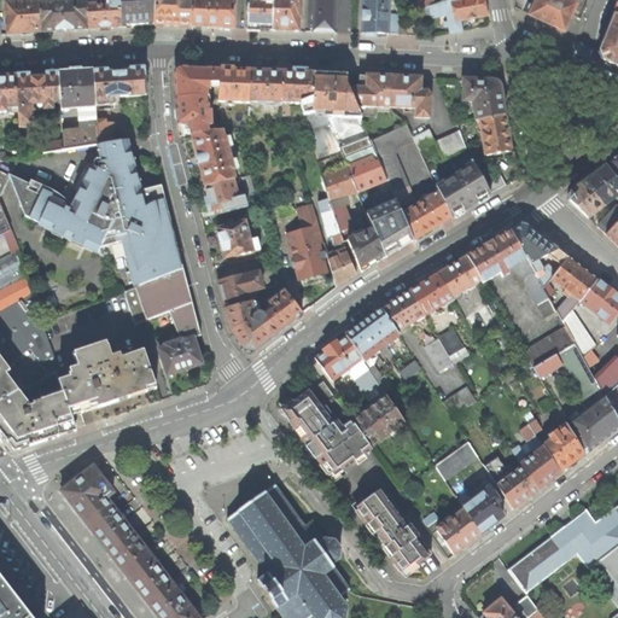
[(91,29),(122,27),(120,0),(105,0),(106,7),(101,7),(101,5),(87,6),(88,29),(91,29)]
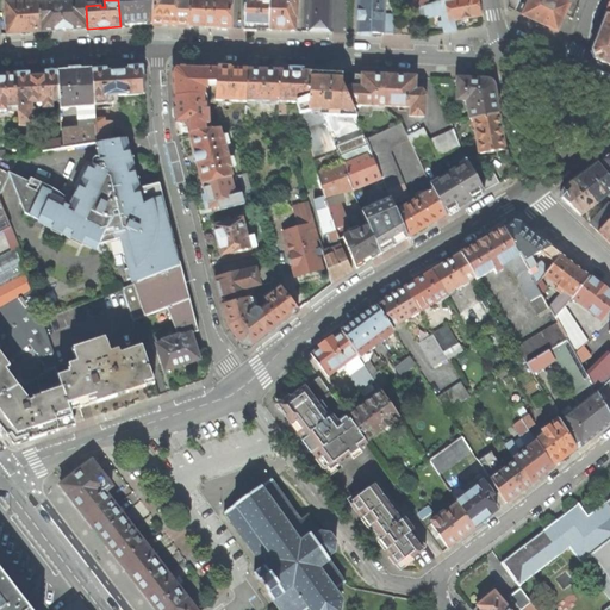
[(148,25),(150,25),(150,0),(118,0),(120,26),(148,25)]
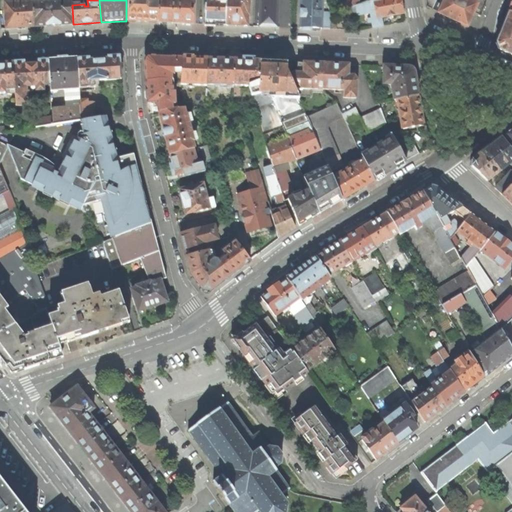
[(126,0),(126,21),(156,22),(158,22),(158,0),(126,0)]
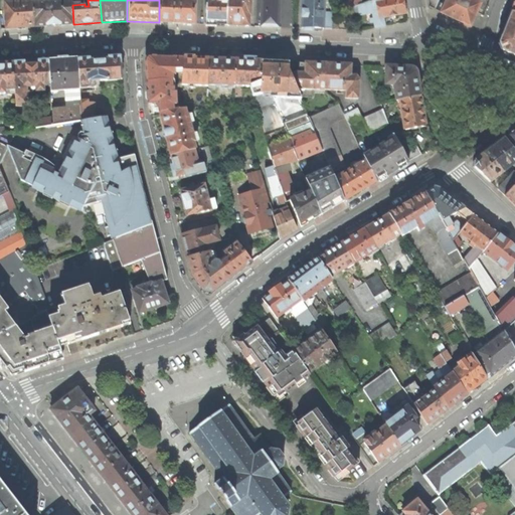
[(159,0),(159,22),(173,23),(194,24),(194,0),(159,0)]
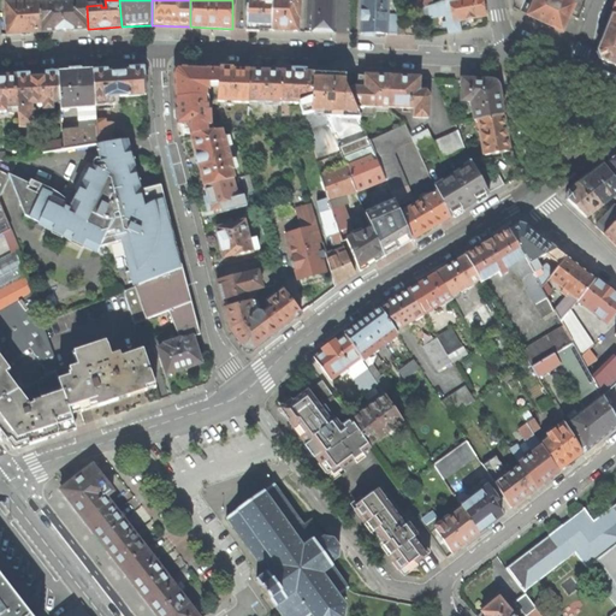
[(256,29),(271,30),(272,0),(247,0),(247,6),(247,15),(247,29),(256,29)]
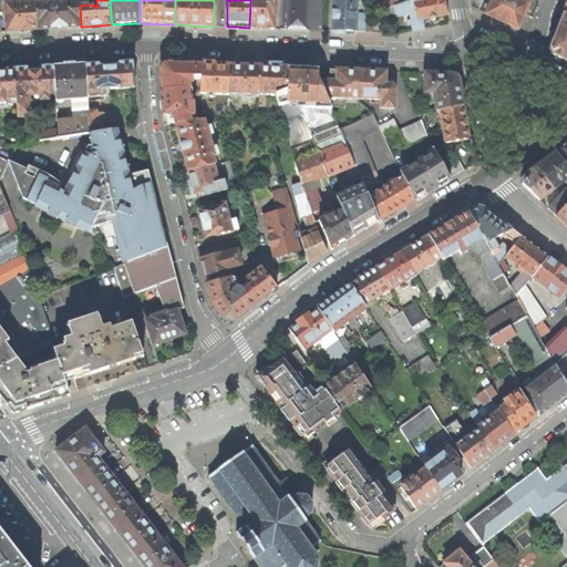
[(250,0),(249,28),(260,28),(274,29),(275,18),(276,18),(276,0),(250,0)]
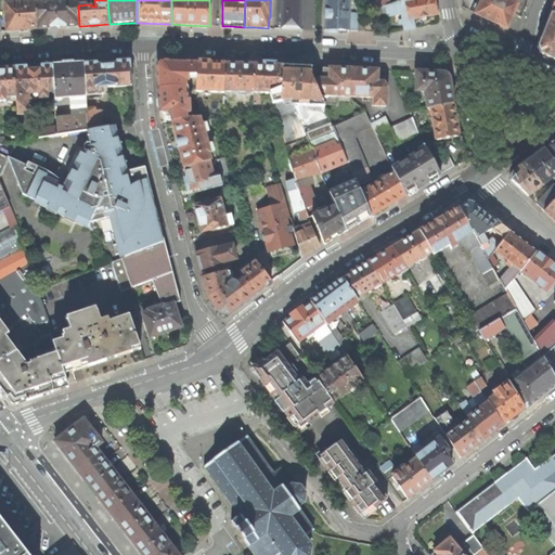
[(294,29),(300,29),(300,0),(282,0),(281,28),(294,29)]
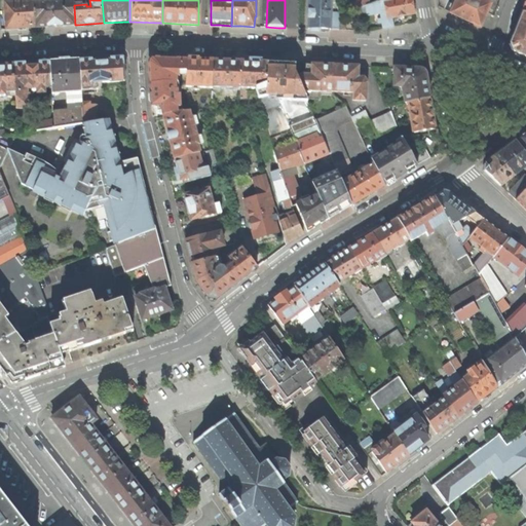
[(339,14),(338,13),(331,13),(331,1),(330,1),(329,0),(312,0),(313,0),(309,0),(308,29),(317,29),(338,30),(339,16),(339,14)]
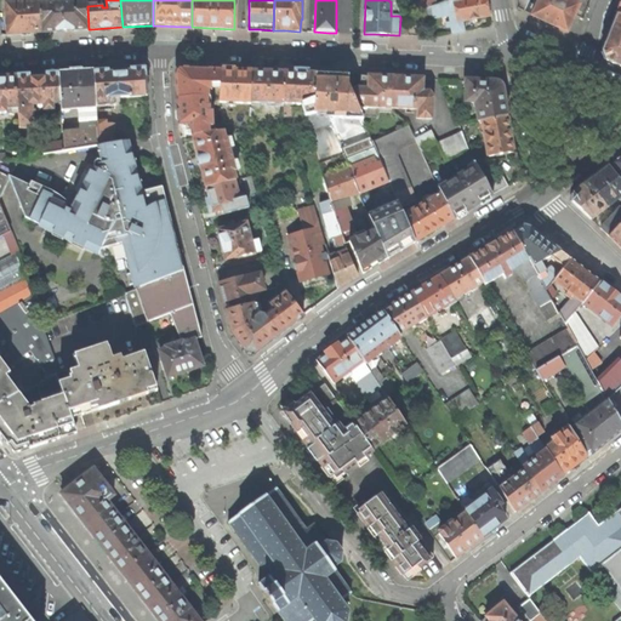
[(427,0),(414,5),(416,12),(423,10),(437,4),(436,0),(427,0)]
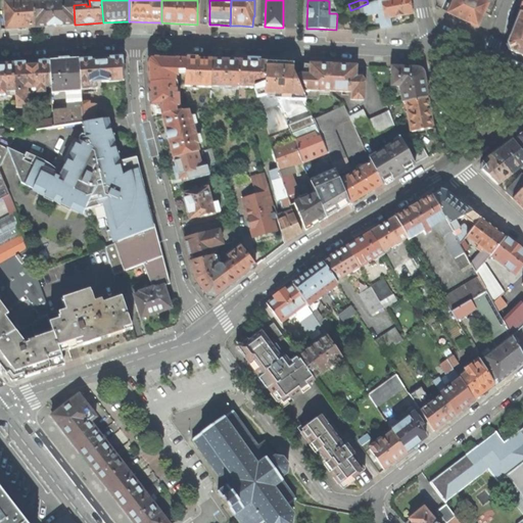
[(389,17),(412,13),(410,5),(409,0),(392,0),(389,1),(389,0),(378,0),(368,3),(357,8),(358,13),(365,11),(366,15),(379,13),(379,18),(380,22),(381,28),(390,27),(389,17)]
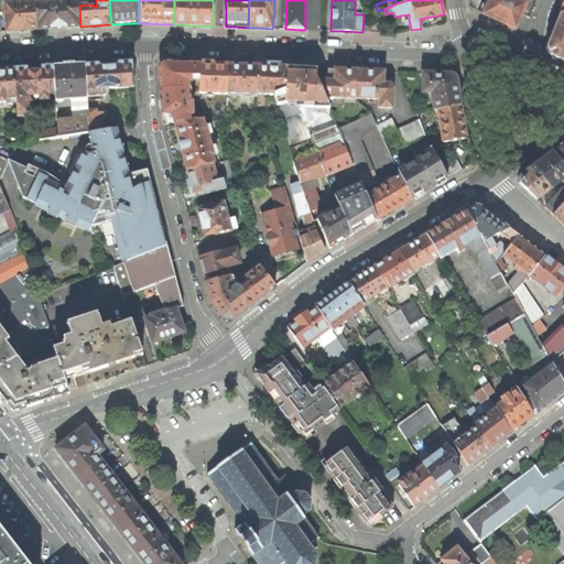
[(499,21),(514,29),(525,4),(517,0),(489,0),(484,13),(498,20),(499,21)]
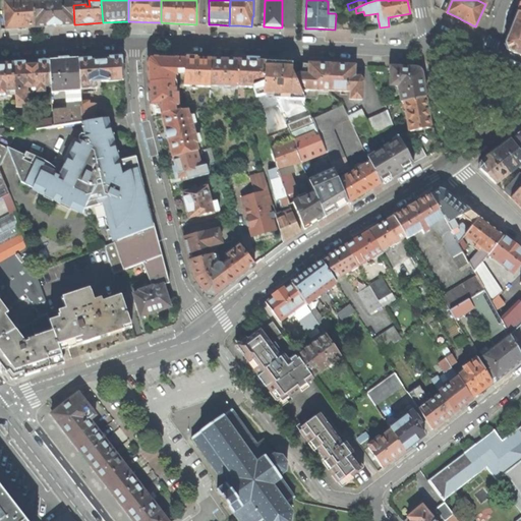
[(25,27),(35,27),(33,3),(33,1),(5,2),(5,12),(5,18),(6,18),(6,30),(18,29),(25,29),(25,27)]
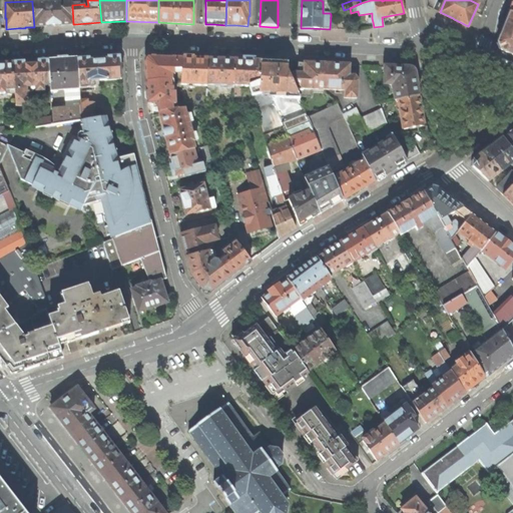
[(52,26),(73,24),(72,5),(72,1),(32,3),(34,27),(52,26)]
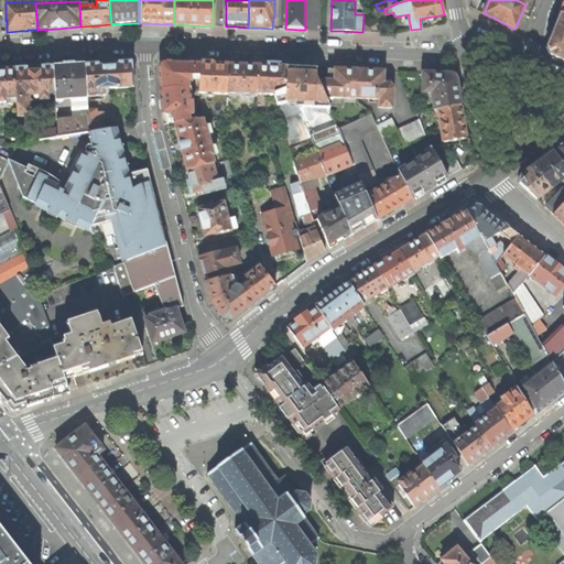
[(563,14),(561,14),(548,47),(551,55),(563,61),(563,14)]
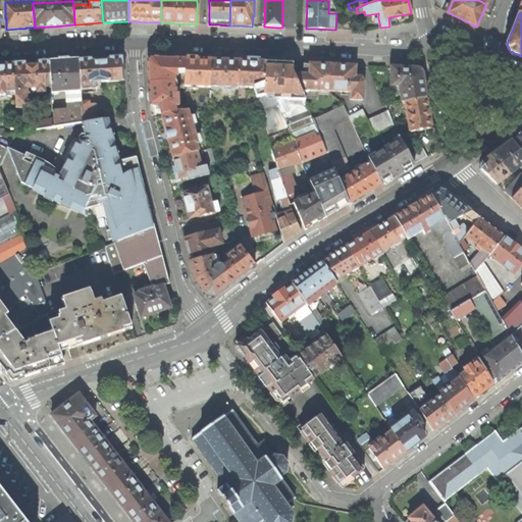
[(81,90),(97,89),(97,83),(123,81),(122,57),(97,59),(79,60),(81,90)]
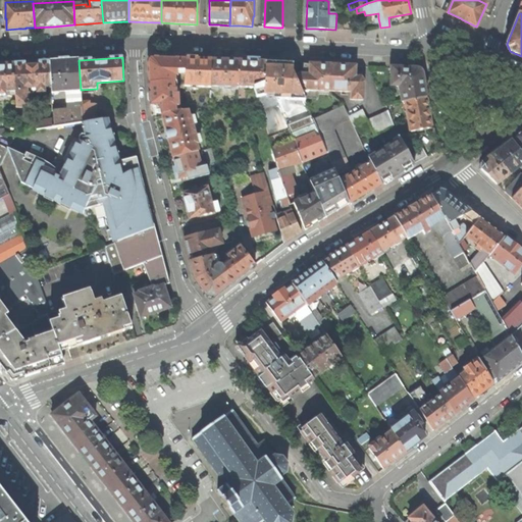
[(149,72),(149,83),(174,82),(174,75),(177,74),(177,72),(186,73),(186,59),(154,58),(151,58),(148,60),(149,72)]
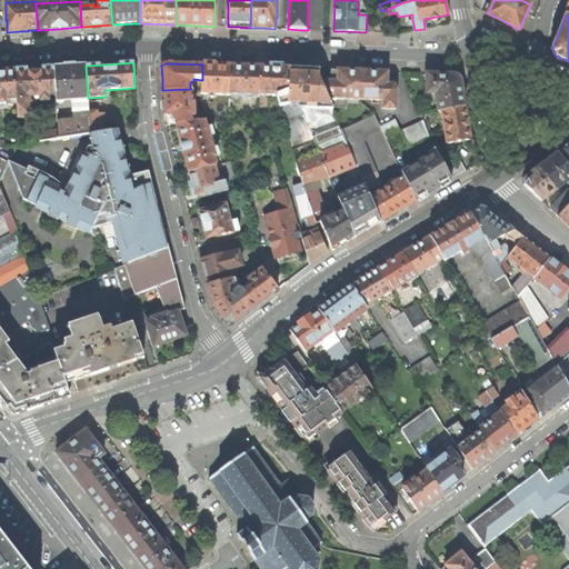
[(215,66),(202,65),(202,80),(201,93),(229,95),(229,93),(230,66),(215,66)]
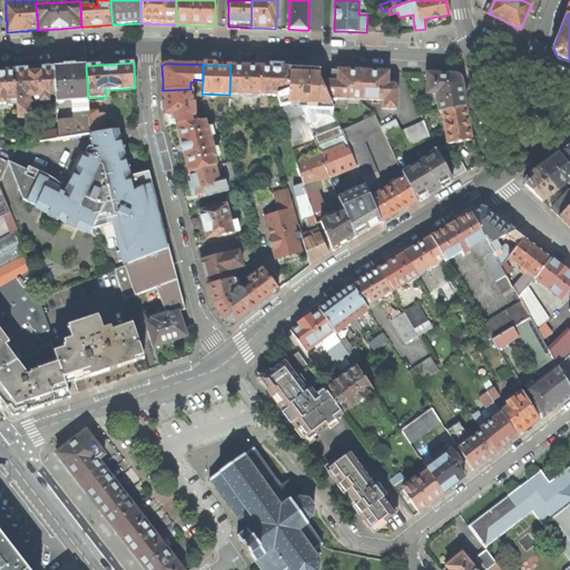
[(88,98),(86,66),(68,67),(53,68),(56,95),(56,101),(65,100),(70,99),(70,100),(88,98)]
